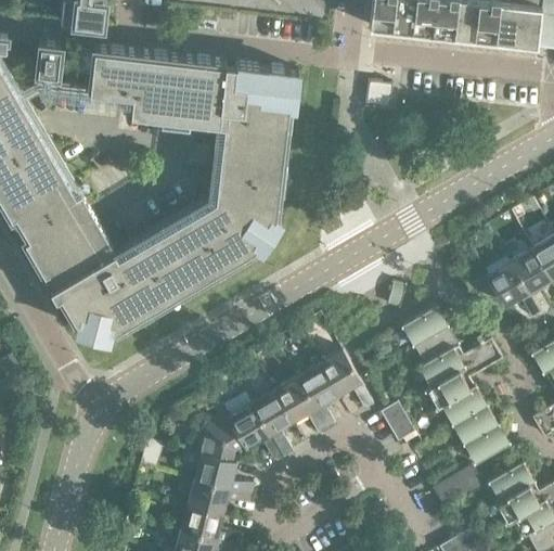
[(75,22),(103,25),(105,0),(63,0),(61,20),(65,21),(75,22)]
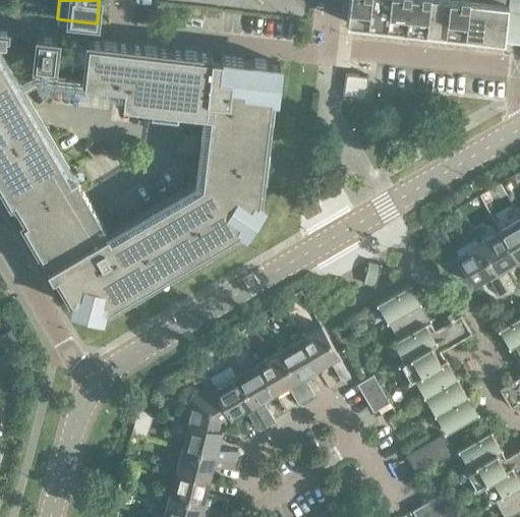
[(350,0),(348,25),(367,29),(370,0),(350,0)]
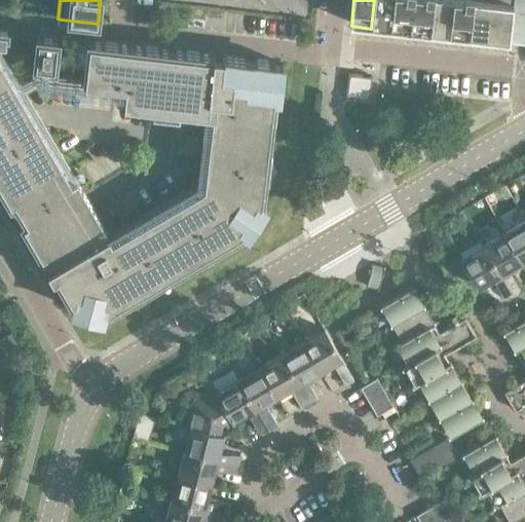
[(374,0),(371,29),(391,31),(395,0),(374,0)]
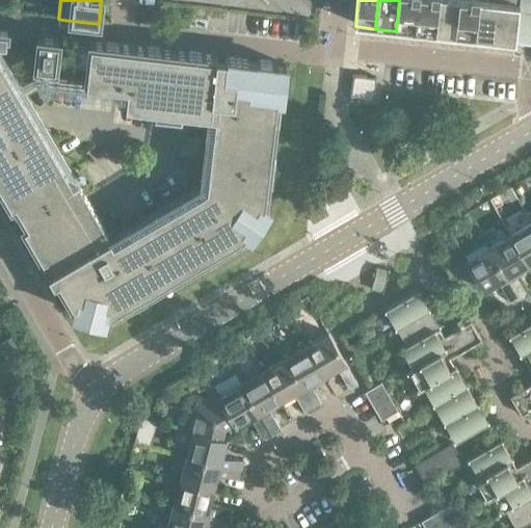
[(399,0),(396,31),(416,33),(419,0),(399,0)]
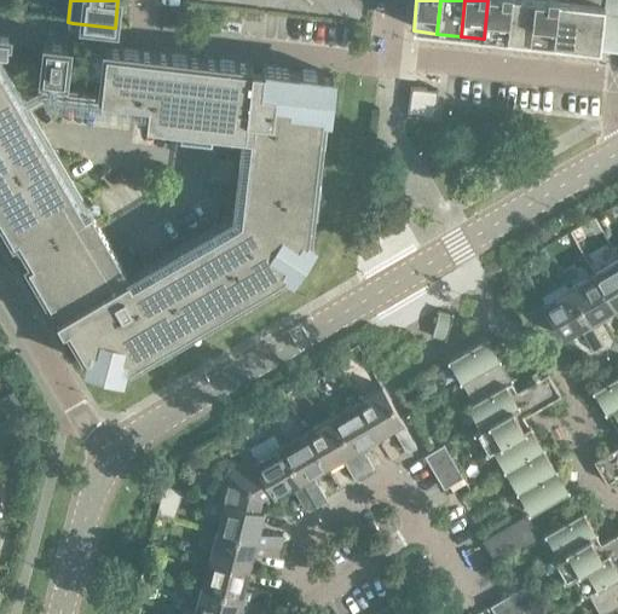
[(487,0),(484,39),(507,41),(510,0),(487,0)]
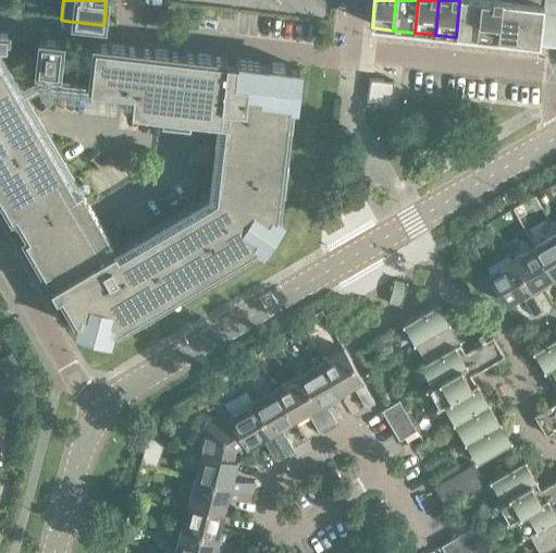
[(459,0),(456,37),(477,39),(481,0),(459,0)]
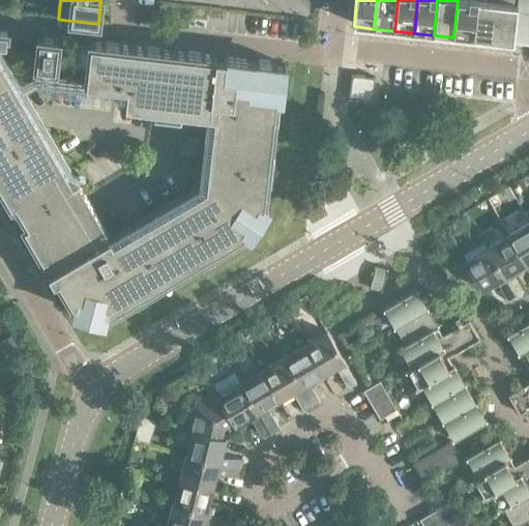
[(458,0),(453,37),(474,39),(478,1),(468,0),(458,0)]
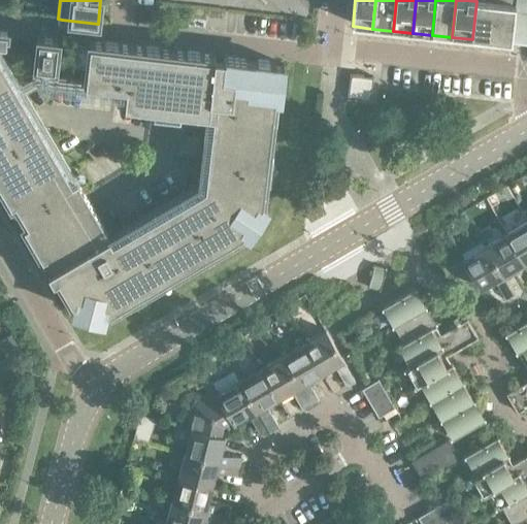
[(472,39),(492,41),(496,3),(476,1),(472,39)]
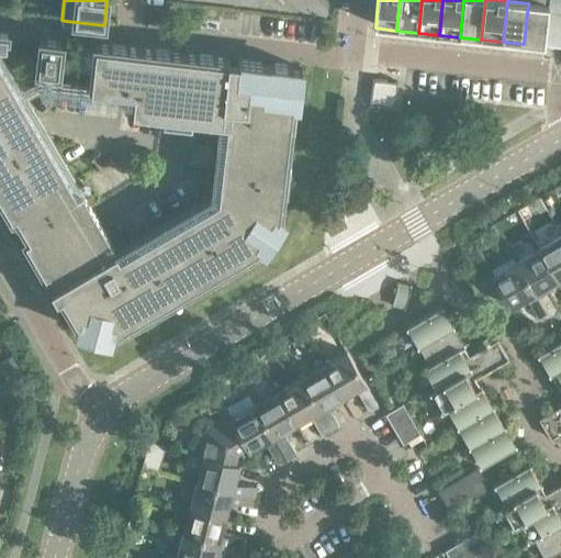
[(528,3),(524,44),(545,46),(549,6),(528,3)]
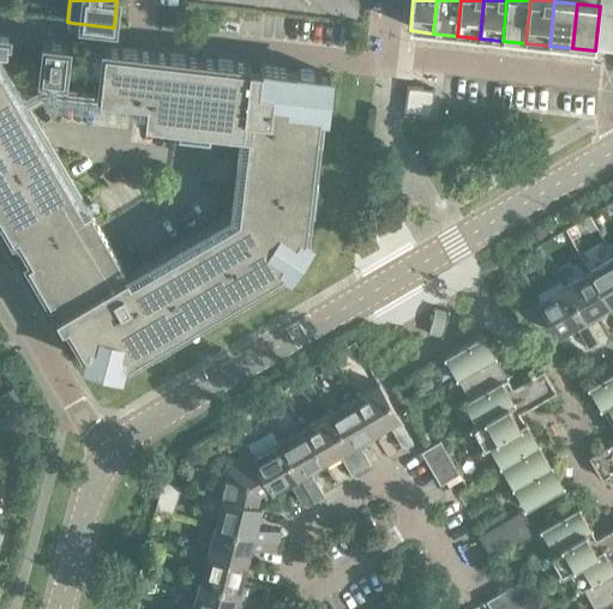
[(56,315),(92,295),(127,275),(1,59),(1,55),(7,55),(10,41),(0,40),(0,219),(1,223),(2,222),(5,225),(4,227),(11,239),(12,239),(56,315)]
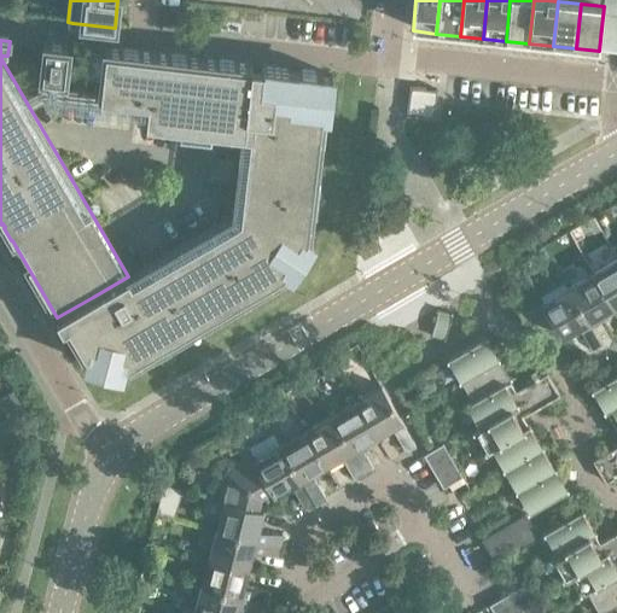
[(45,46),(41,80),(67,82),(70,48),(63,47),(62,47),(52,46),(51,46),(45,46)]
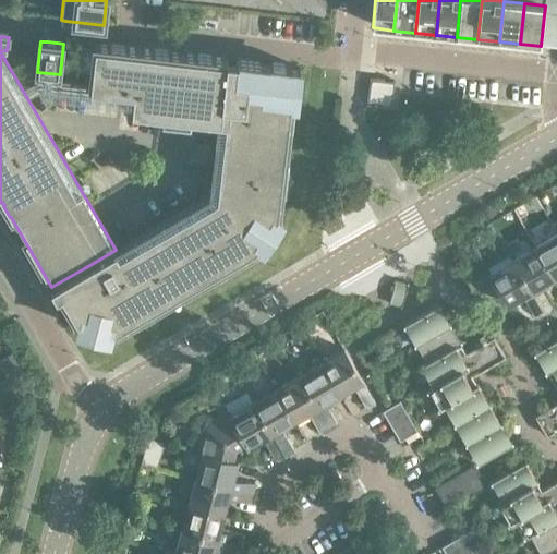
[(91,96),(133,101),(138,52),(125,51),(125,50),(112,48),(111,49),(96,48),(91,96)]
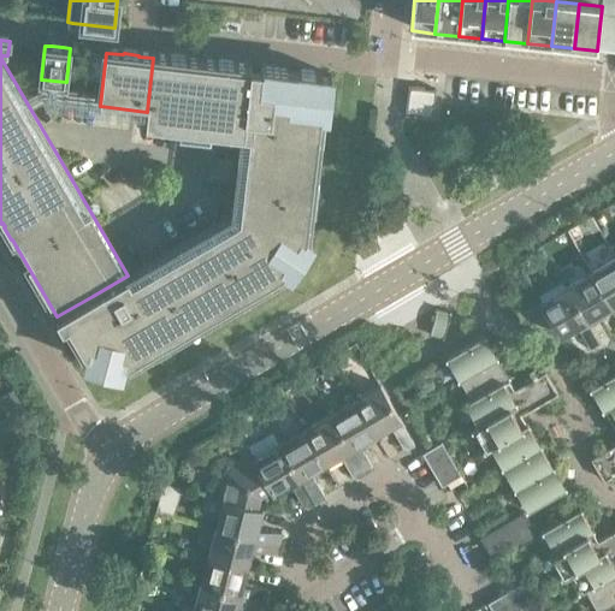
[(153,58),(147,112),(146,124),(194,130),(201,64),(187,61),(187,60),(171,59),(171,60),(153,58)]
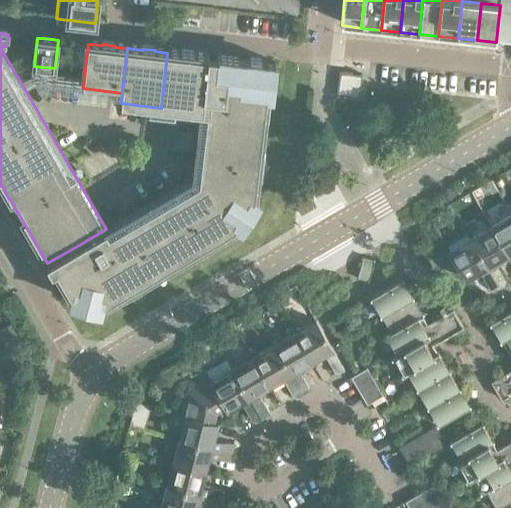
[(161,108),(201,113),(207,57),(195,56),(195,55),(182,53),(182,54),(167,53),(161,108)]
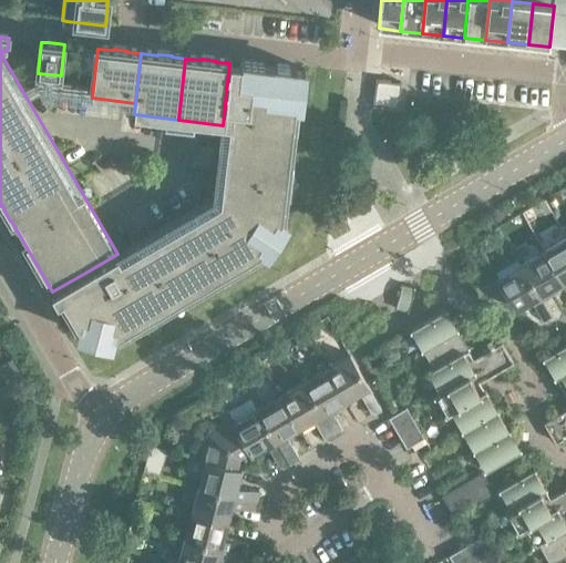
[(245,143),(228,141),(222,191),(228,192),(228,196),(218,211),(229,229),(261,251),(268,255),(280,237),(278,236),(270,231),(277,221),(287,227),(288,224),(283,219),(284,218),(286,196),(284,196),(278,196),(279,183),(291,184),(291,183),(279,182),(281,169),(287,170),(289,170),(294,131),(291,131),(286,130),(288,106),(301,109),(304,86),(301,86),(290,85),(292,73),(298,73),(298,72),(304,73),(302,74),(305,75),(306,72),(290,71),(290,70),(277,68),(277,69),(243,65),(243,63),(242,63),(239,78),(230,77),(233,62),(230,62),(230,63),(229,63),(223,125),(225,125),(226,121),(235,122),(236,110),(248,111),(245,143)]
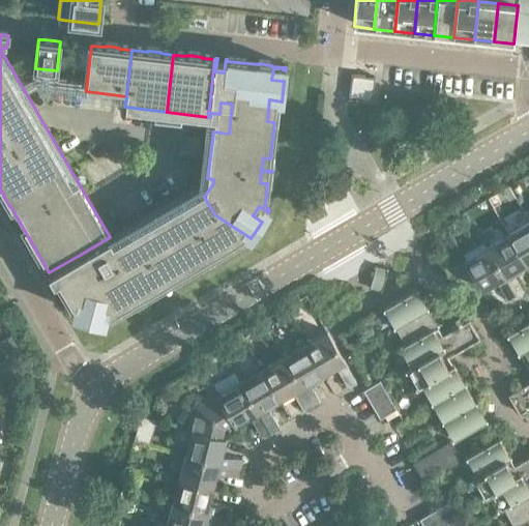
[(373,104),(376,80),(352,77),(350,100),(373,104)]
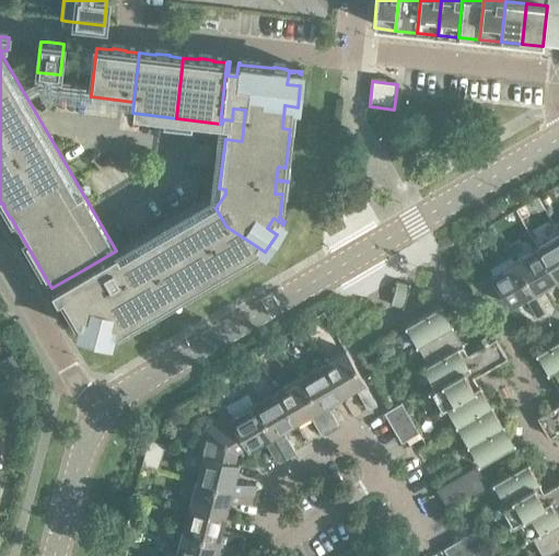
[(334,148),(349,149),(350,132),(336,131),(334,148)]
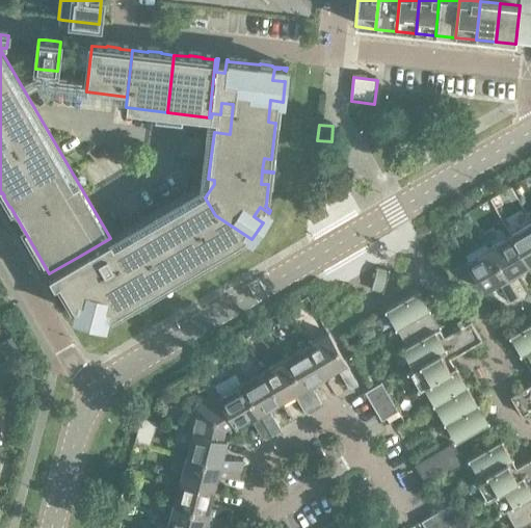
[(62,279),(54,284),(54,285),(65,279),(77,299),(73,316),(90,320),(90,321),(103,324),(103,323),(105,324),(108,315),(110,315),(142,296),(141,295),(138,291),(158,279),(163,288),(164,288),(159,279),(169,272),(171,276),(173,279),(205,260),(204,258),(201,254),(212,247),(217,257),(218,257),(213,247),(223,241),(226,245),(227,247),(244,237),(245,235),(215,215),(205,198),(202,200),(198,194),(131,234),(138,247),(112,263),(103,245),(111,240),(110,238),(80,256),(49,273),(50,274),(43,280),(43,281),(58,271),(62,279)]
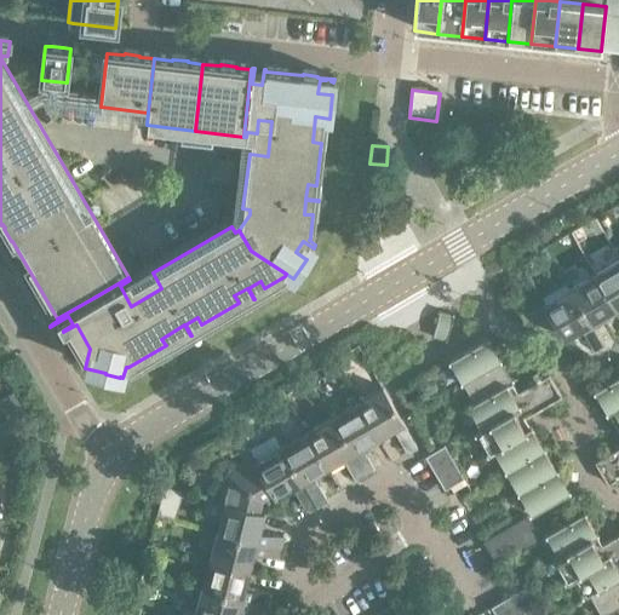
[(618,263),(595,277),(617,312),(618,311),(618,263)]
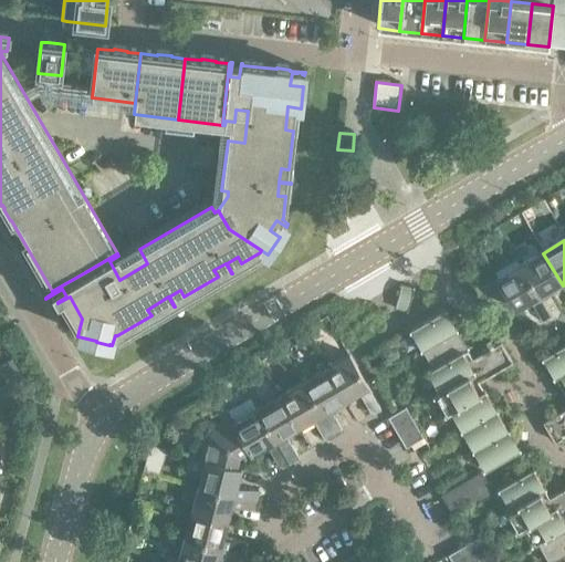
[(521,266),(553,322),(558,319),(560,314),(547,294),(563,285),(543,253),(521,266)]
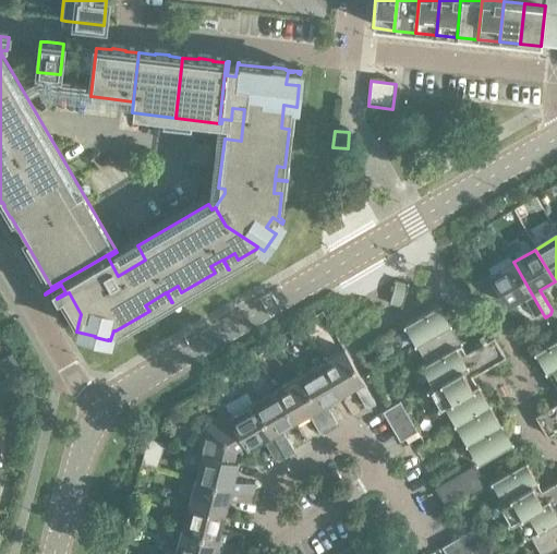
[(489,276),(508,309),(523,300),(535,321),(540,321),(545,317),(513,262),(489,276)]
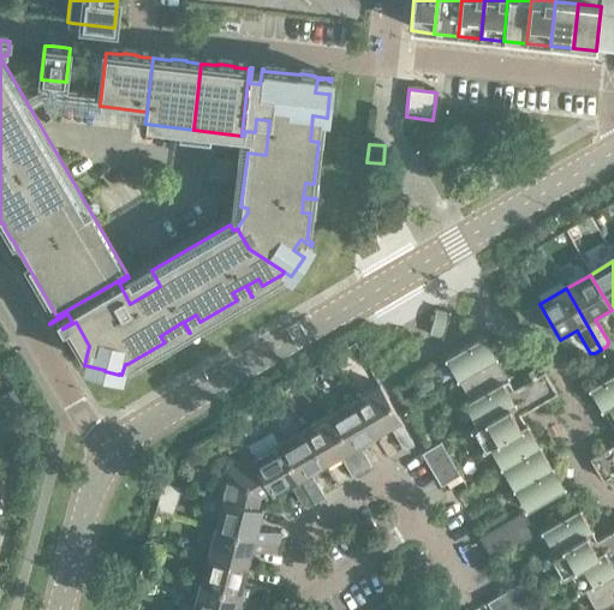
[(458,381),(496,359),(483,338),(446,359),(458,381)]
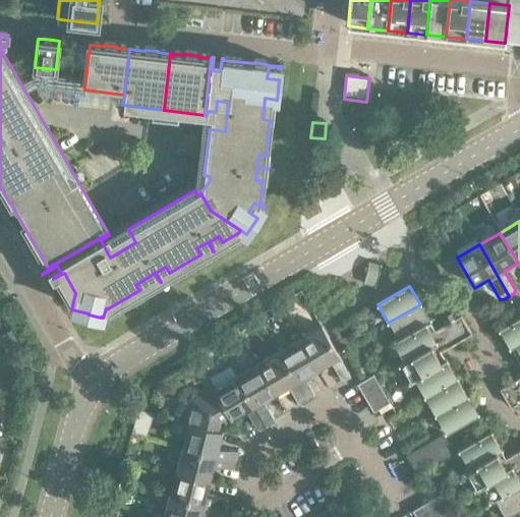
[(388,323),(399,341),(400,343),(426,327),(431,324),(420,304),(388,323)]
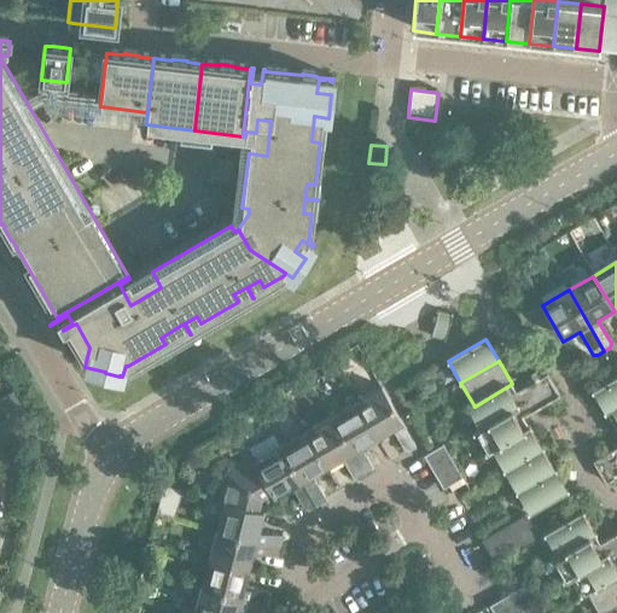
[(518,408),(512,412),(519,422),(560,398),(547,375),(511,396),(518,408)]
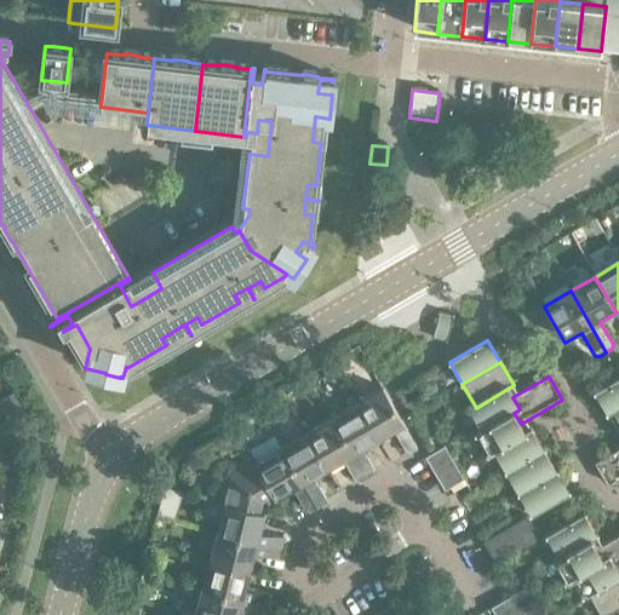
[(608,417),(613,413),(618,409),(618,379),(595,394),(608,417)]
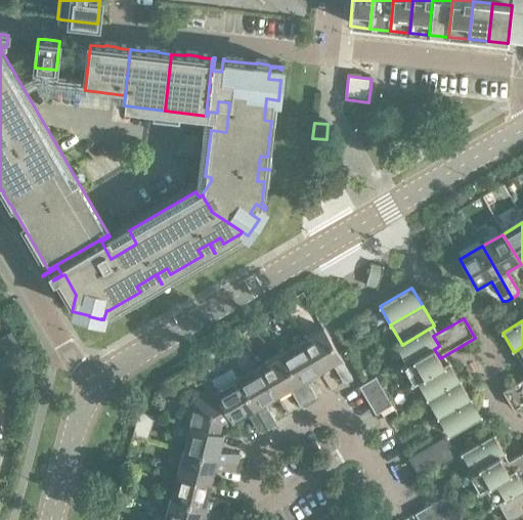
[(396,346),(406,363),(407,365),(434,349),(439,346),(433,336),(429,329),(402,345),(401,343),(396,346)]
